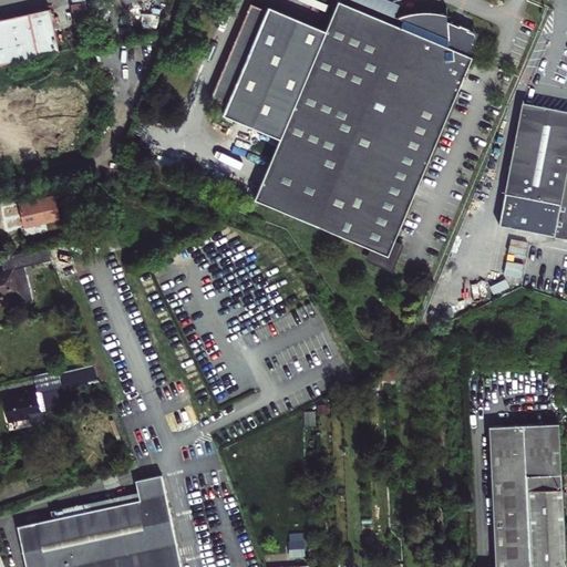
[(336,0),(339,1),(397,26),(400,19),(398,18),(353,0),(336,0)]
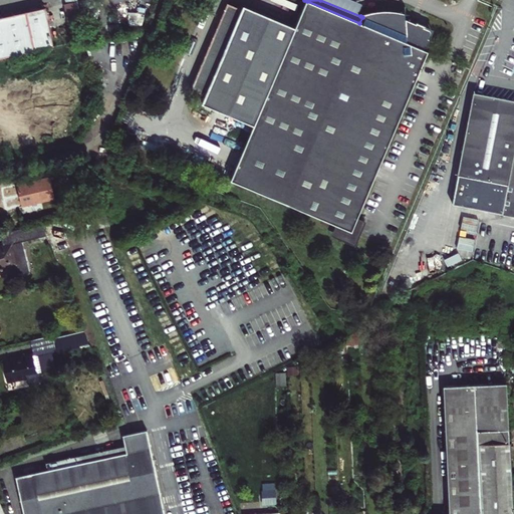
[(70,25),(82,22),(77,1),(65,4),(70,25)]
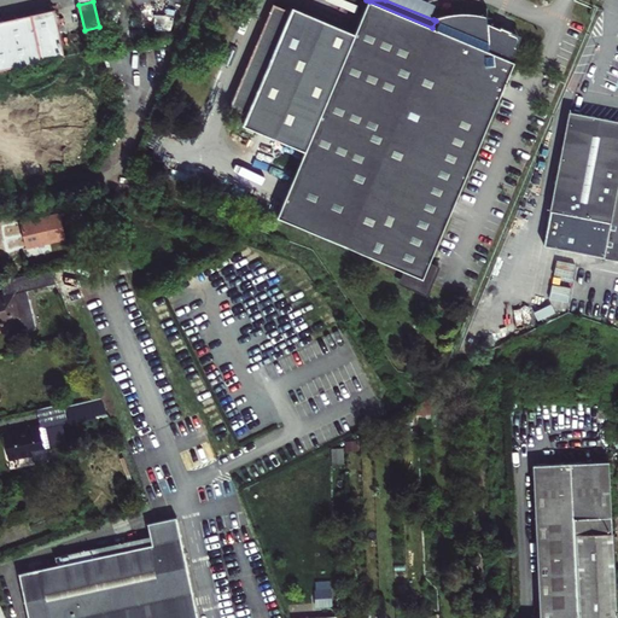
[(433,264),(453,216),(470,174),(513,68),(516,63),(511,60),(512,58),(514,59),(519,47),(517,46),(520,38),(511,34),(512,31),(502,27),(501,28),(500,34),(499,33),(499,31),(499,30),(497,28),(496,28),(495,28),(493,28),(491,28),(491,30),(489,29),(488,23),(488,16),(481,13),(474,12),(467,12),(460,12),(453,13),(445,15),(439,17),(433,19),(436,21),(432,28),(369,1),(356,34),(293,7),(292,12),(274,5),(231,109),(249,116),(245,126),(307,152),(279,220),(404,272),(400,285),(429,297),(435,284),(441,268),(433,264)]
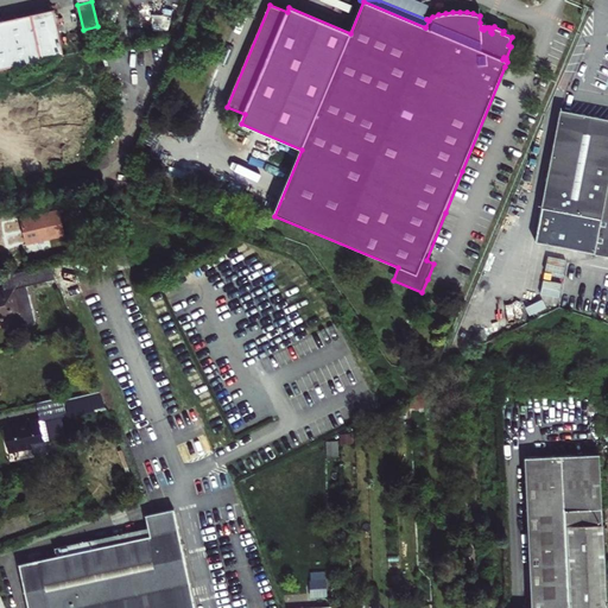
[(0,21),(0,69),(57,57),(48,11),(0,21)]
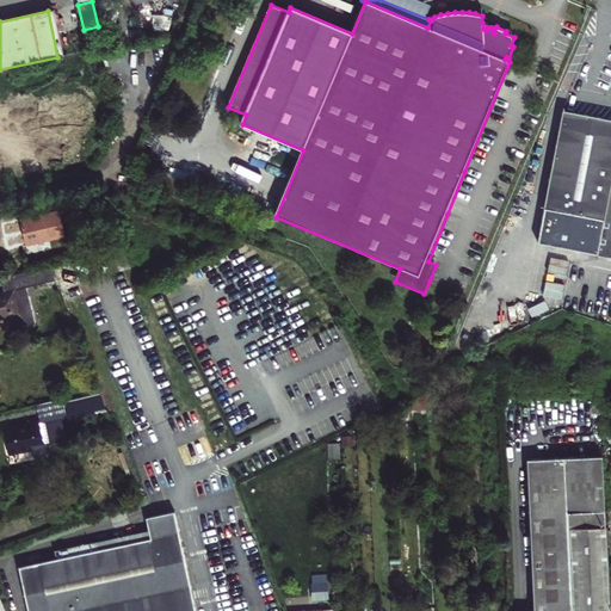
[(494,34),(495,28),(482,23),(483,29),(486,30),(486,28),(487,28),(489,28),(491,28),(492,28),(493,30),(493,31),(493,32),(494,34)]
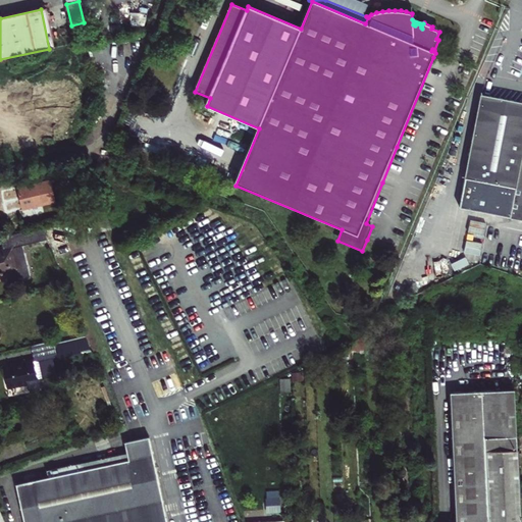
[(521,99),(481,91),(465,174),(516,185),(510,214),(521,216),(521,99)]
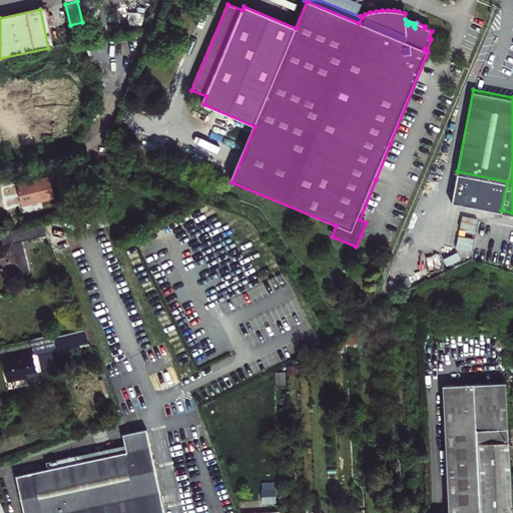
[(51,175),(18,182),(23,203),(56,196),(51,175)]
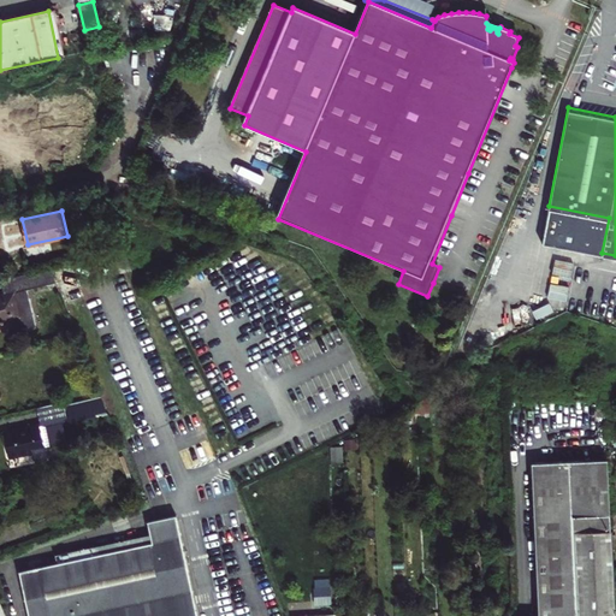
[(129,215),(122,219),(129,236),(136,232),(129,215)]
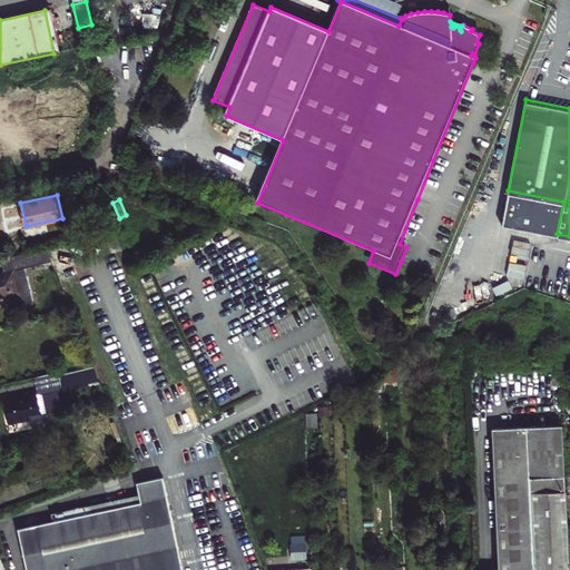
[(3,274),(0,274),(0,297),(17,294),(20,304),(32,301),(25,268),(51,262),(46,248),(0,259),(3,274)]
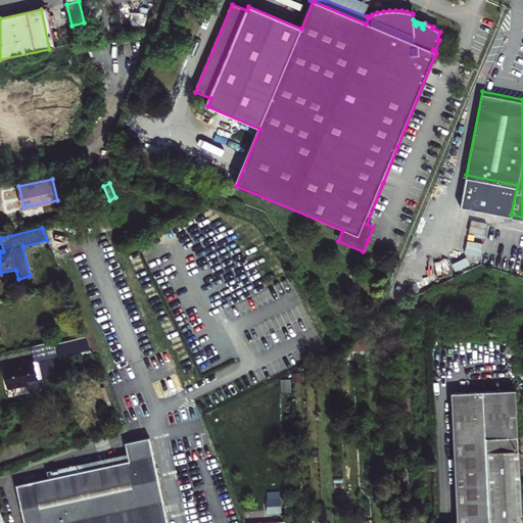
[(77,331),(74,321),(64,324),(67,334),(77,331)]
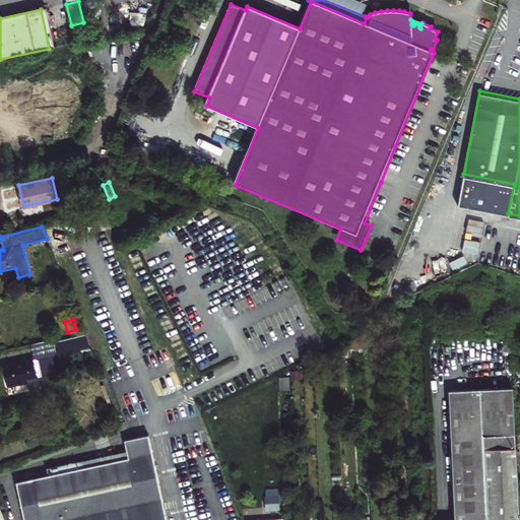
[(29,344),(34,360),(34,361),(48,358),(89,349),(83,335),(44,343),(44,341),(29,344)]
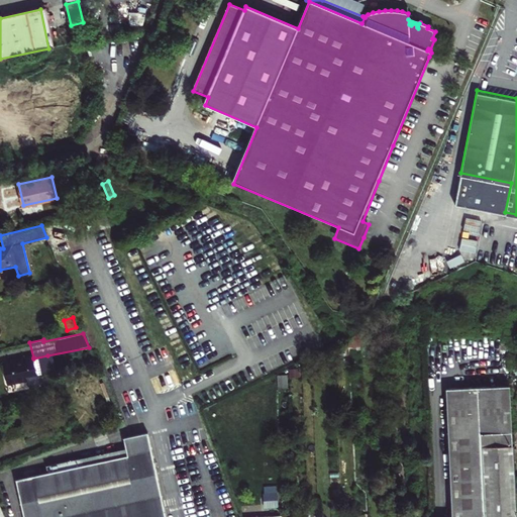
[(33,358),(33,357),(2,364),(7,384),(26,380),(28,387),(38,385),(37,374),(50,372),(47,355),(33,358)]
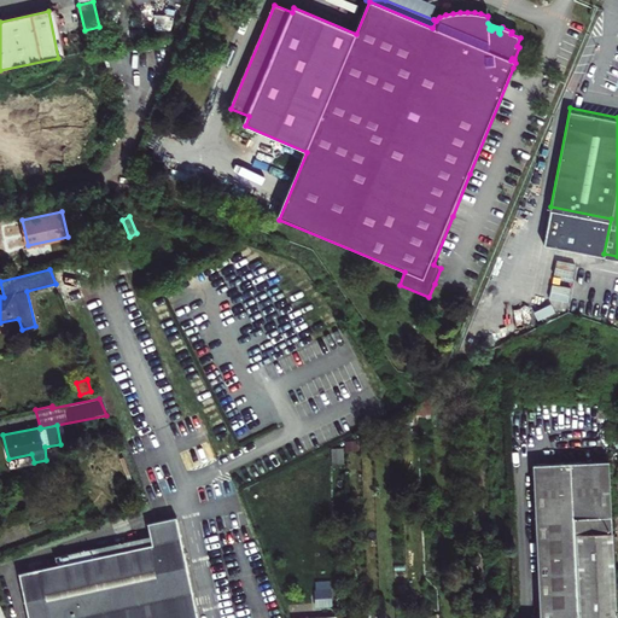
[(577,617),(575,518),(611,518),(608,461),(532,465),(538,617),(577,617)]
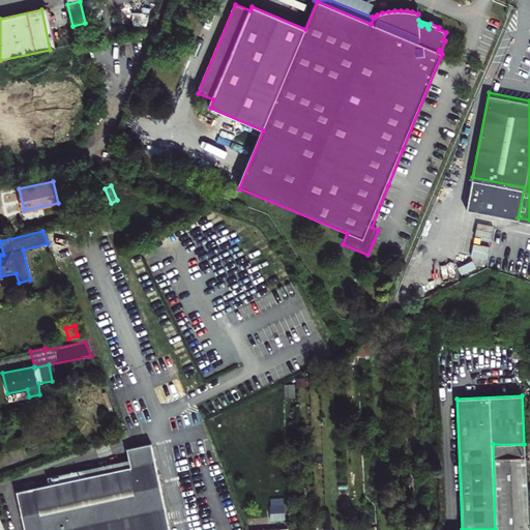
[(525,458),(524,444),(493,444),(495,529),(529,529),(526,458),(525,458)]
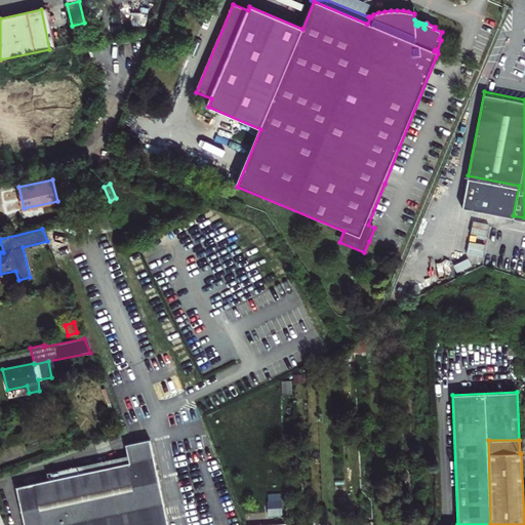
[(167,524),(152,457),(149,442),(123,448),(126,462),(15,487),(24,524),(167,524)]
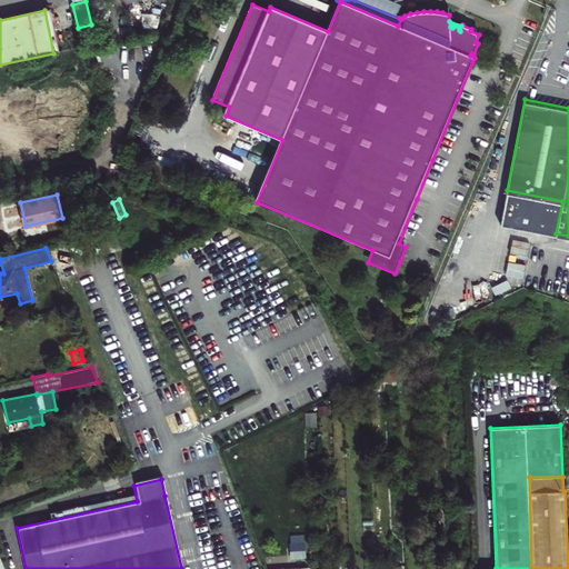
[(305,535),(289,535),(290,558),(306,557),(305,535)]
